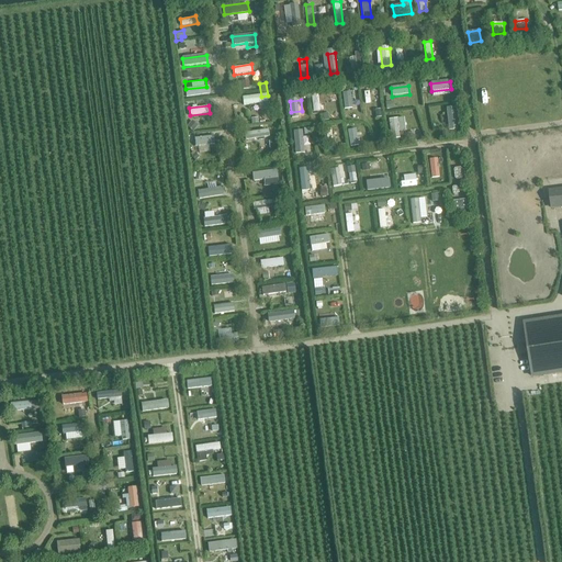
[(454,108),(447,109),(449,131),(457,130),(454,108)]
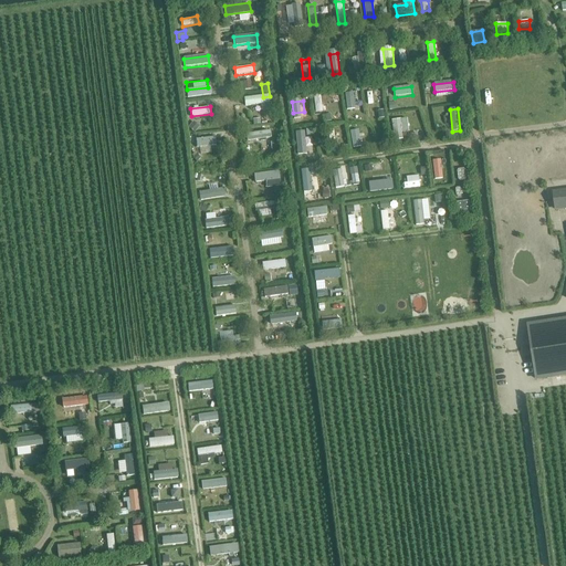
[(407,118),(390,121),(394,142),(402,140),(401,133),(408,132),(407,118)]
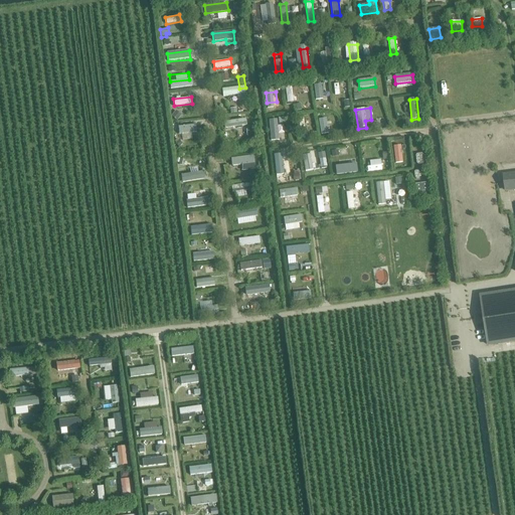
[(176,111),(171,116),(177,121),(181,115),(176,111)]
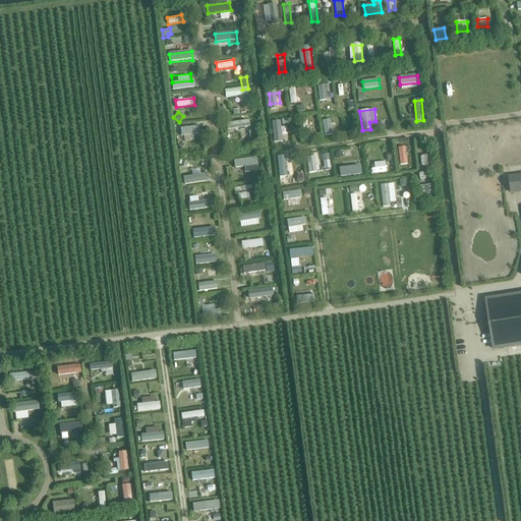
[(248,119),(226,122),(227,130),(249,127),(248,119)]
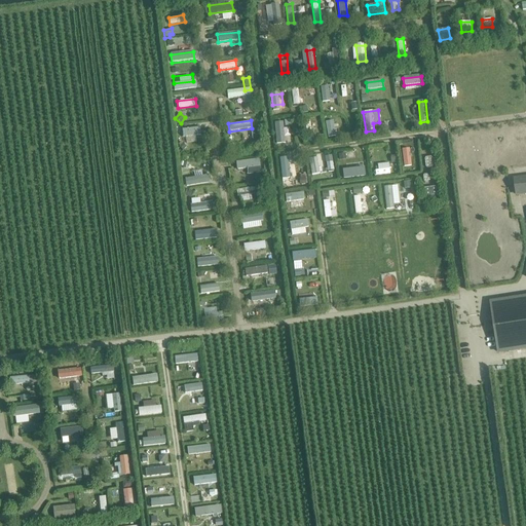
[(199,126),(182,128),(183,137),(200,135),(199,126)]
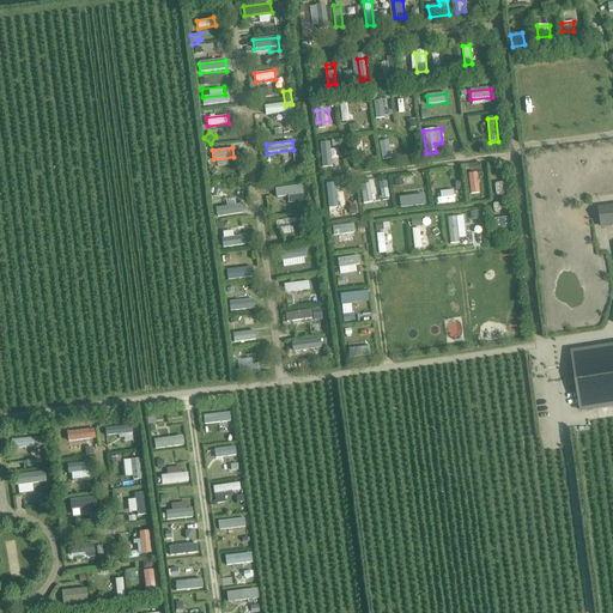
[(210,173),(206,176),(210,180),(217,171),(212,167),(208,171),(210,173)]
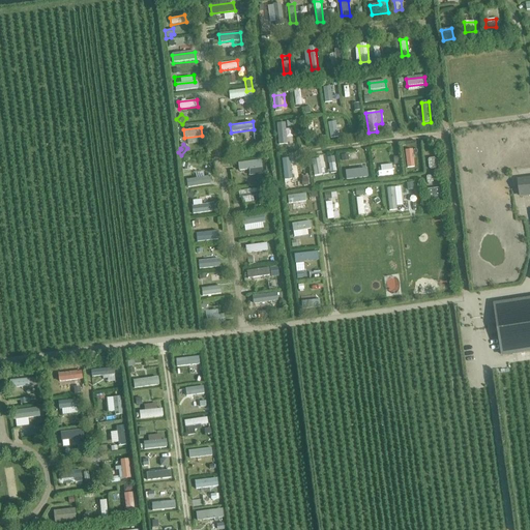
[(287,153),(278,153),(281,176),(289,175),(287,153)]
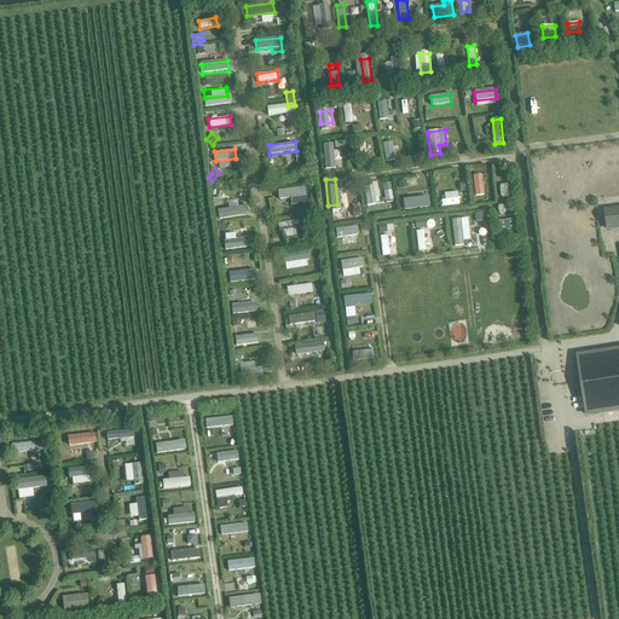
[(364,179),(365,198),(375,198),(374,179),(364,179)]
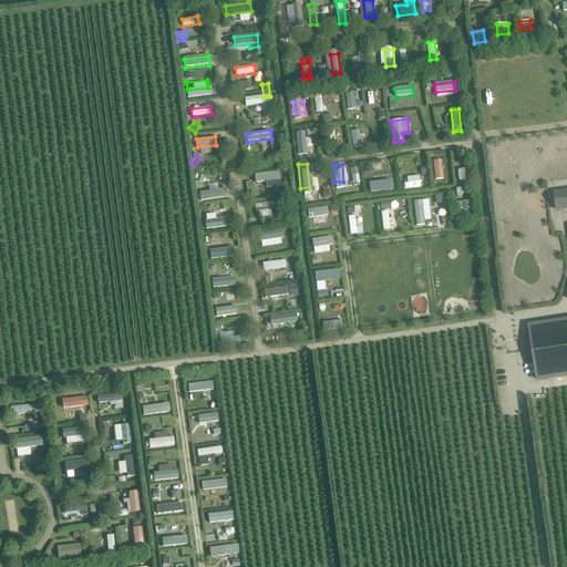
[(465,168),(457,168),(459,181),(467,179),(465,168)]
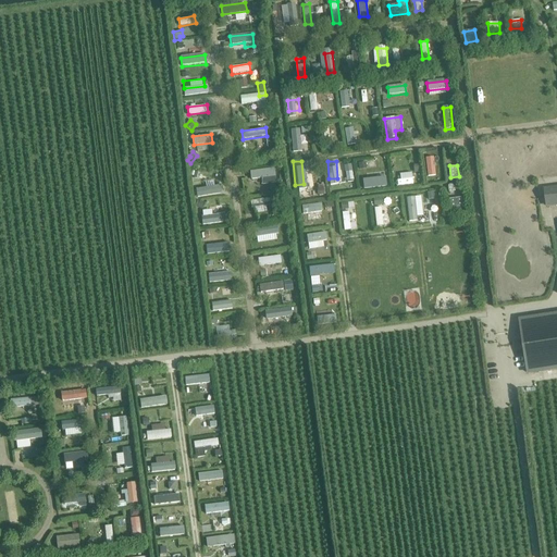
[(385,177),(362,181),(363,190),(386,187),(385,177)]
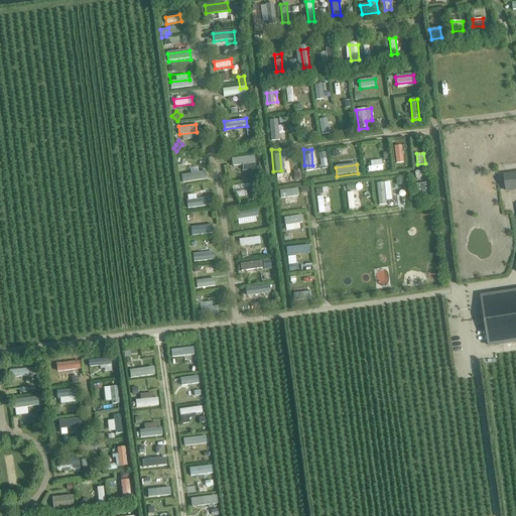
[(202,169),(183,172),(184,178),(203,176),(202,169)]
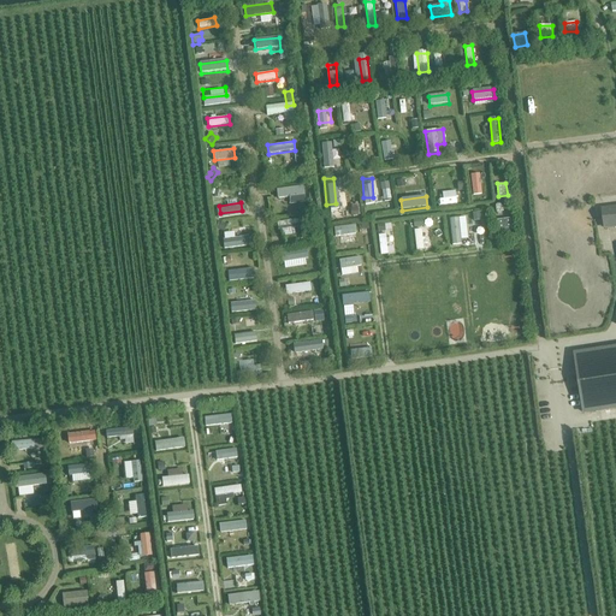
[(615,209),(603,211),(605,229),(615,226),(615,209)]
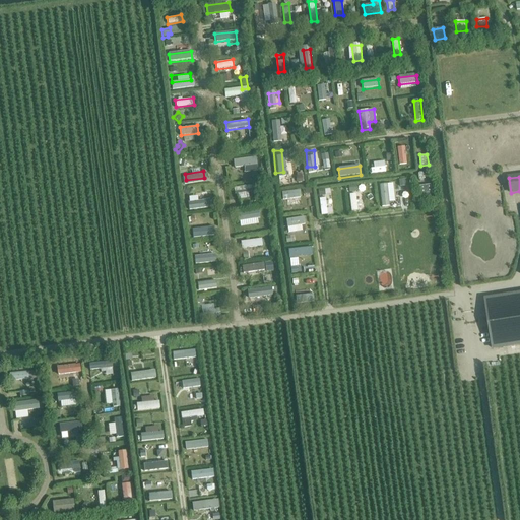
[(393,183),(379,184),(382,206),(389,205),(389,201),(395,200),(393,183)]
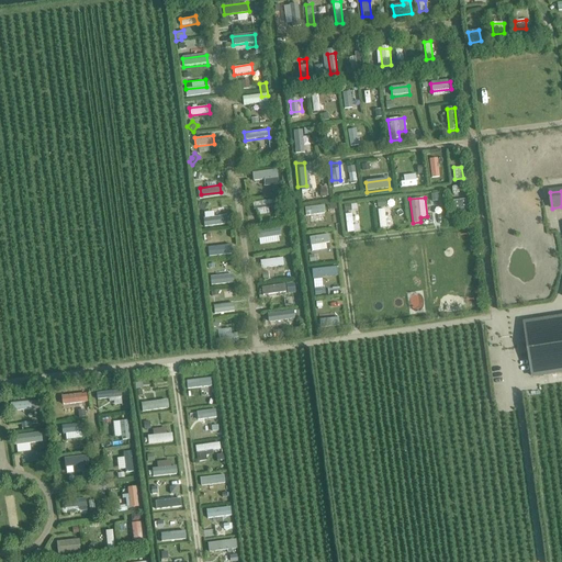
[(273,199),(253,202),(254,210),(274,206),(273,199)]
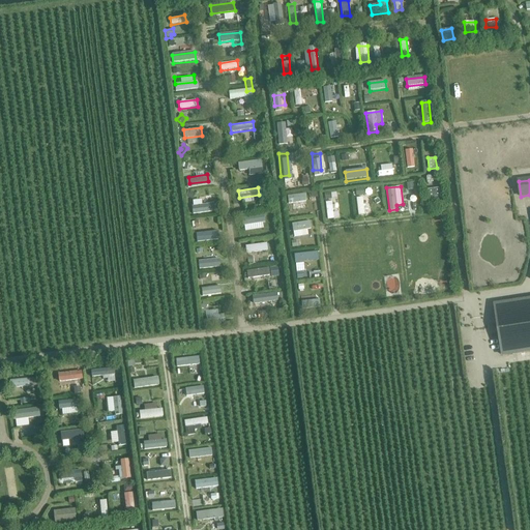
[(437,189),(429,190),(430,198),(438,197),(437,189)]
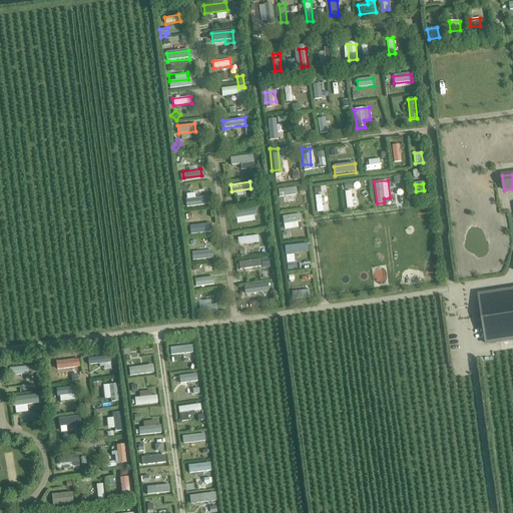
[(182,184),(179,189),(185,192),(188,187),(182,184)]
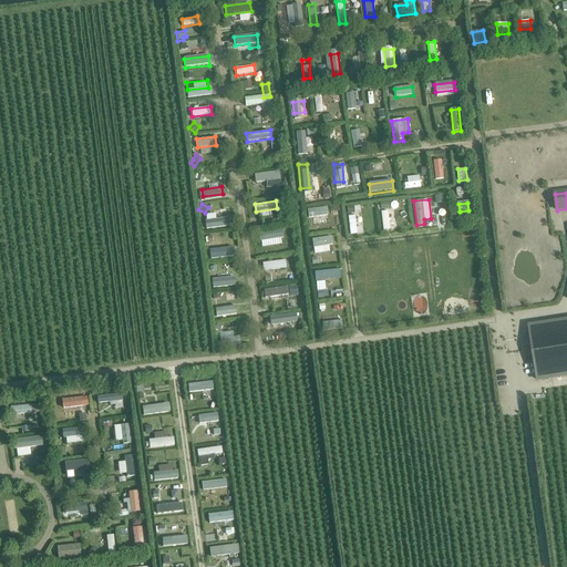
[(328,215),(327,206),(307,209),(308,217),(328,215)]
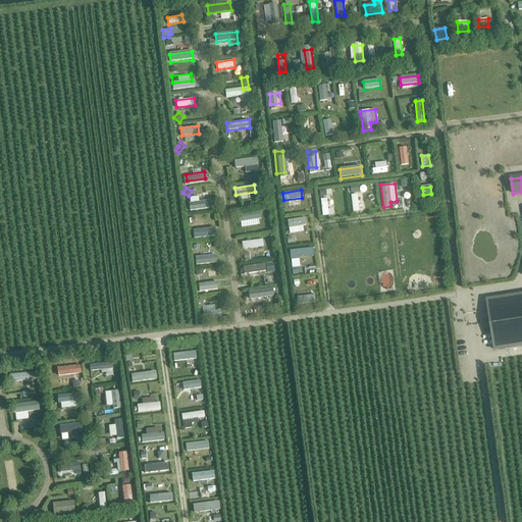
[(359,210),(357,194),(351,195),(353,211),(359,210)]
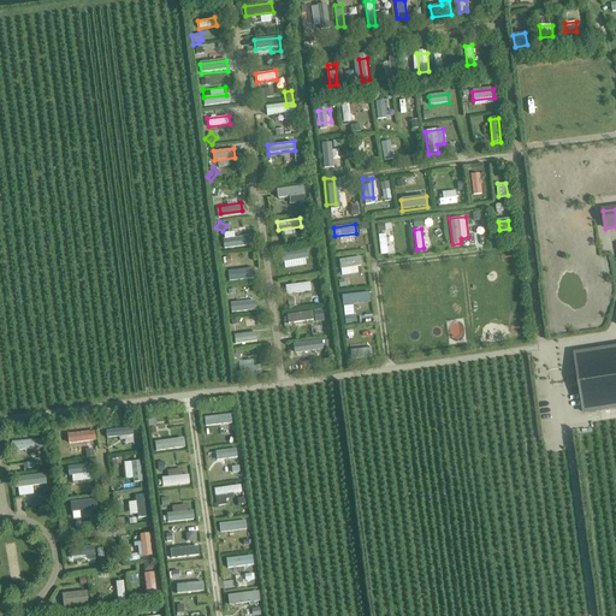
[(388,254),(385,234),(378,234),(380,255),(388,254)]
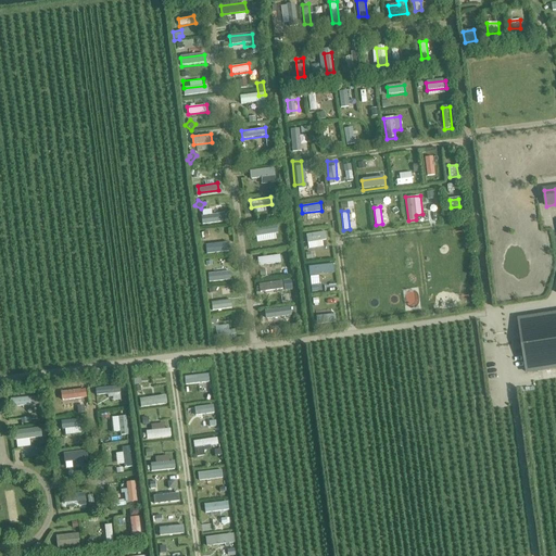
[(222,214),(202,216),(203,224),(223,222),(222,214)]
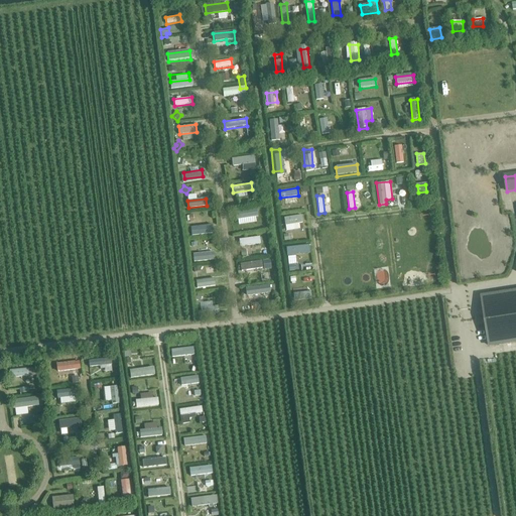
[(301,215),(284,217),(285,225),(302,222),(301,215)]
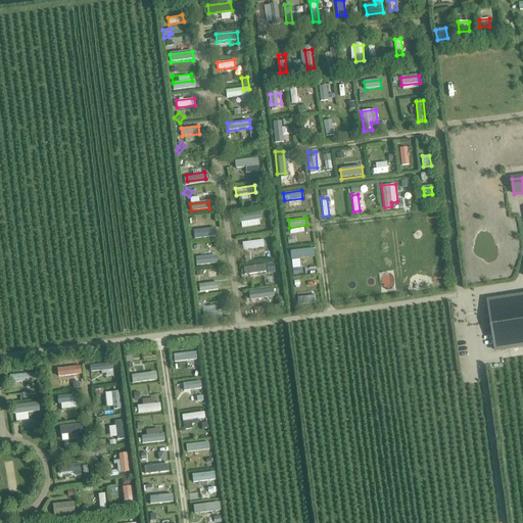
[(255,222),(239,224),(240,232),(256,230),(255,222)]
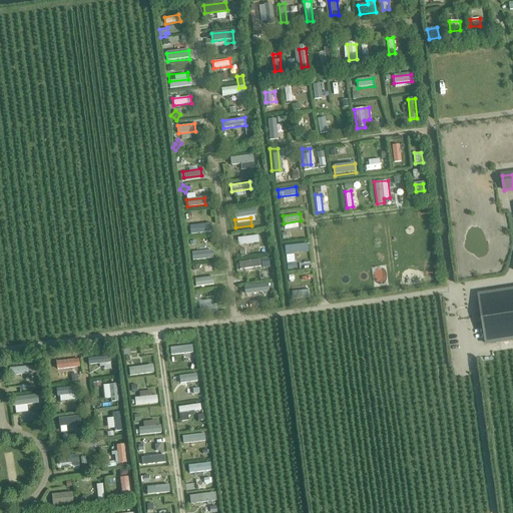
[(209,225),(190,227),(191,234),(210,231),(209,225)]
